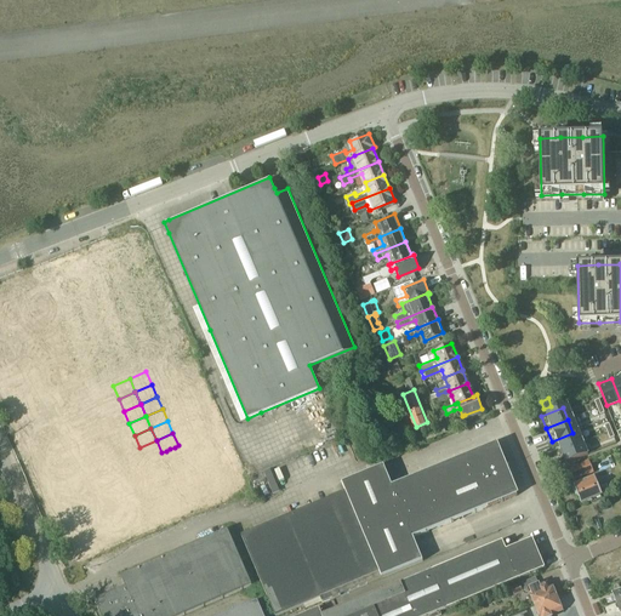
[(573,433),(552,441),(557,454),(579,444),(573,433)]
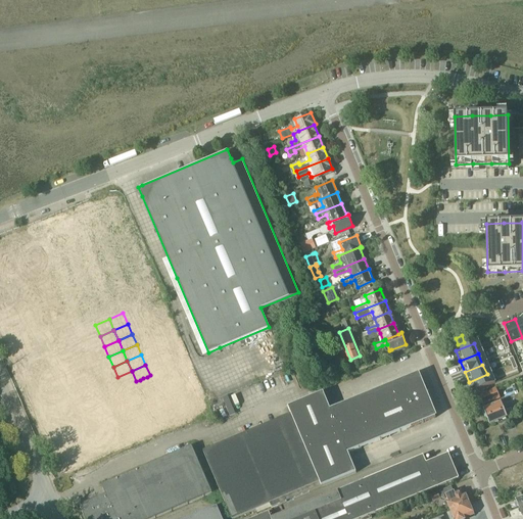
[(132,371),(117,377),(123,387),(126,386),(129,384),(133,383),(136,381),(132,371)]
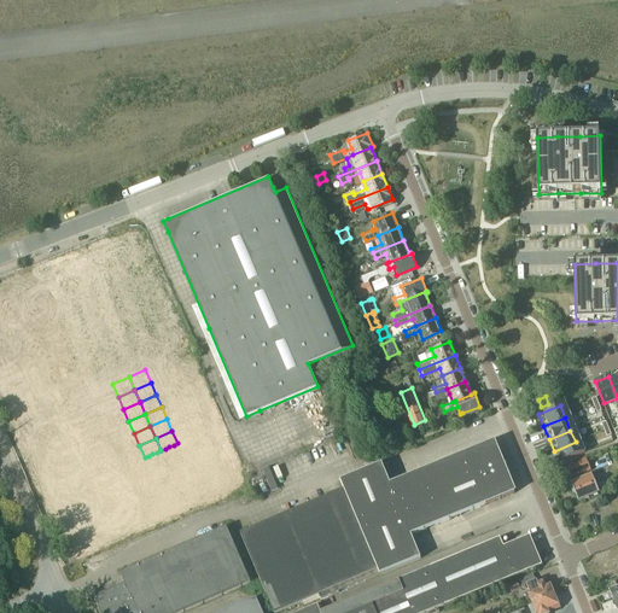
[(340,478),(344,485),(328,491),(330,495),(240,531),(274,611),(319,591),(321,596),(421,555),(412,532),(514,490),(494,438),(390,480),(383,461),(340,478)]
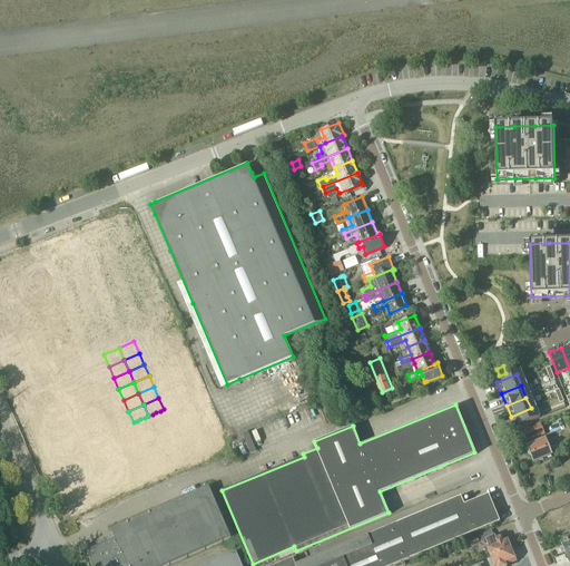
[(531,408),(511,417),(516,428),(536,420),(531,408)]
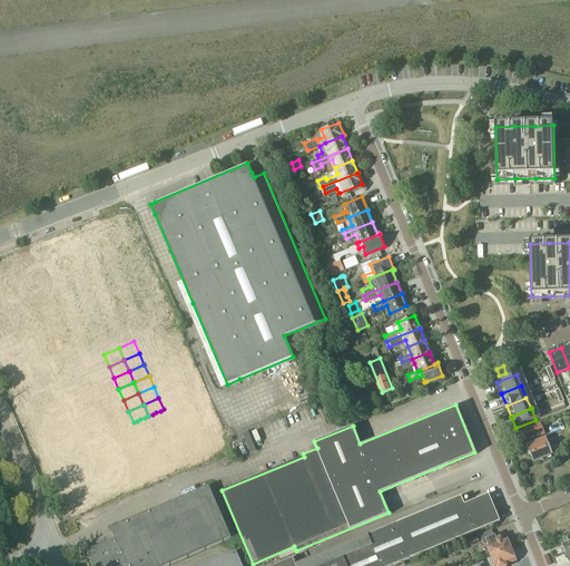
[(60,416),(48,421),(51,428),(64,422),(60,416)]
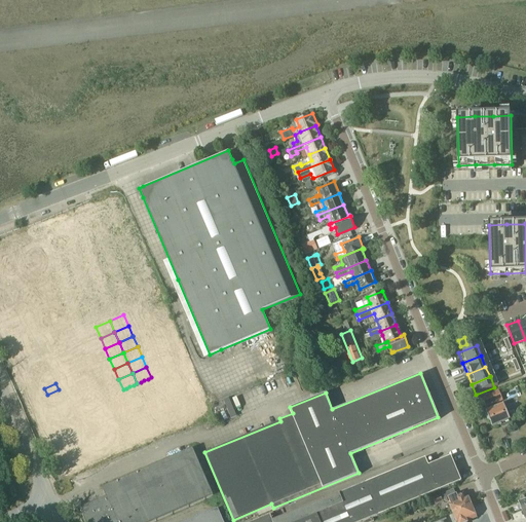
[(159,384),(142,393),(146,403),(164,395),(159,384)]
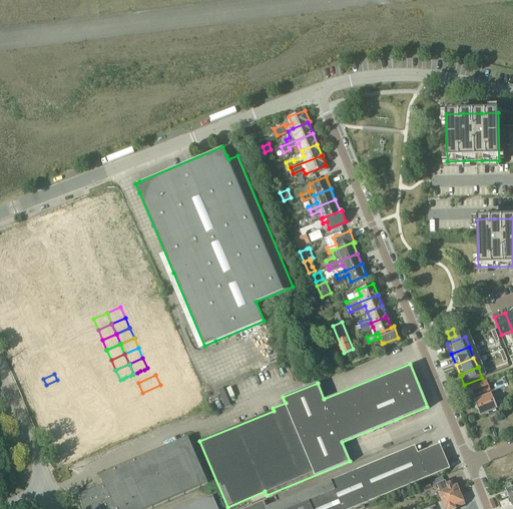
[(470,385),(475,394),(490,388),(486,378),(470,385)]
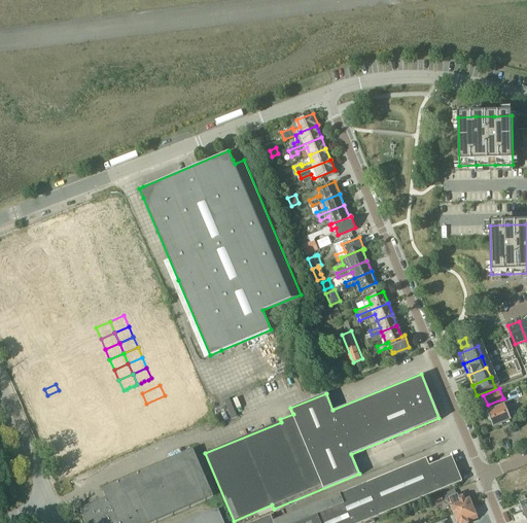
[(59,390),(47,395),(49,402),(61,396),(59,390)]
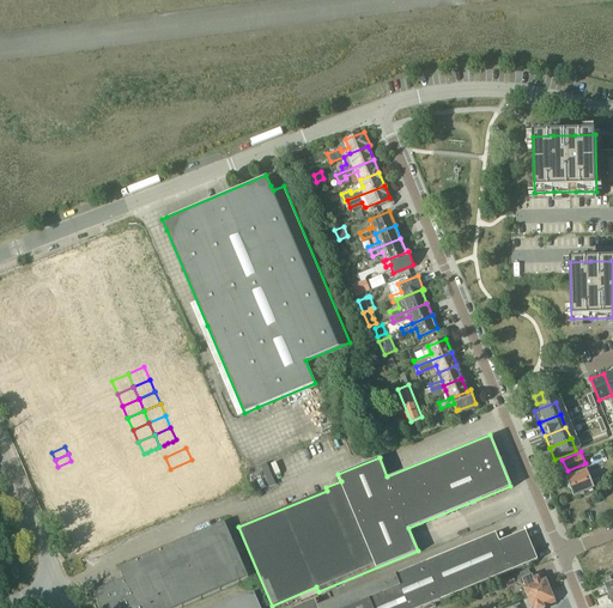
[(192,460),(170,469),(175,480),(196,470),(192,460)]
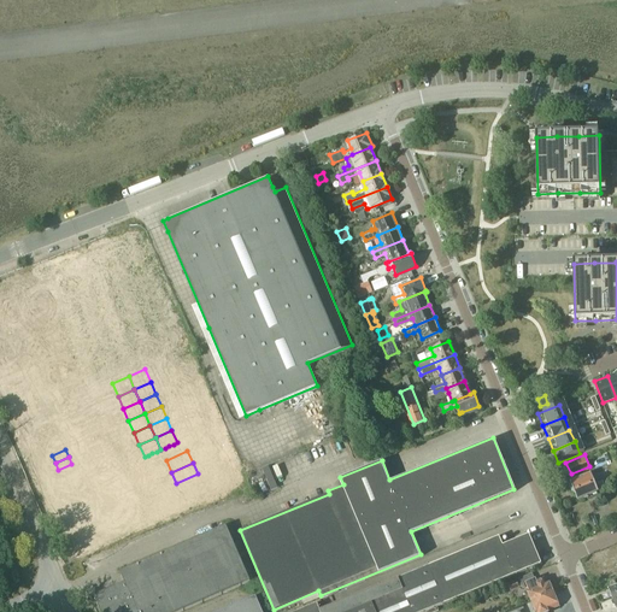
[(591,470),(570,478),(570,480),(569,483),(571,488),(574,489),(575,489),(577,496),(598,488),(597,488),(605,484),(603,477),(594,481),(591,470)]
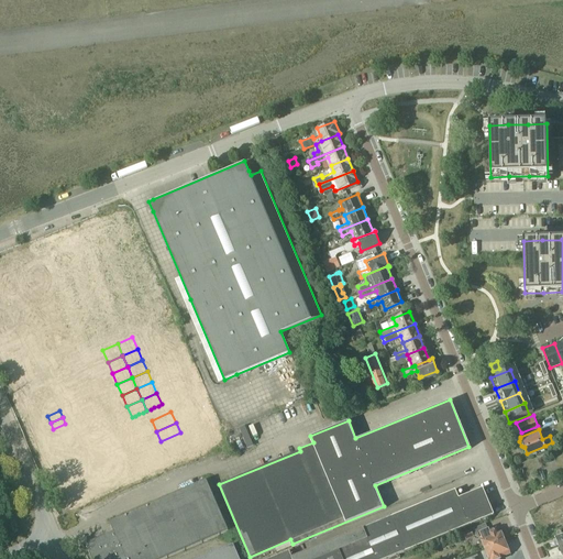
[(180,433),(161,441),(165,452),(185,444),(180,433)]
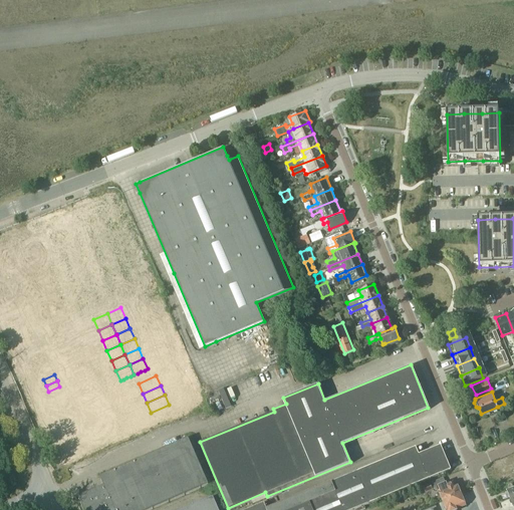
[(169,405),(151,413),(155,422),(173,414),(169,405)]
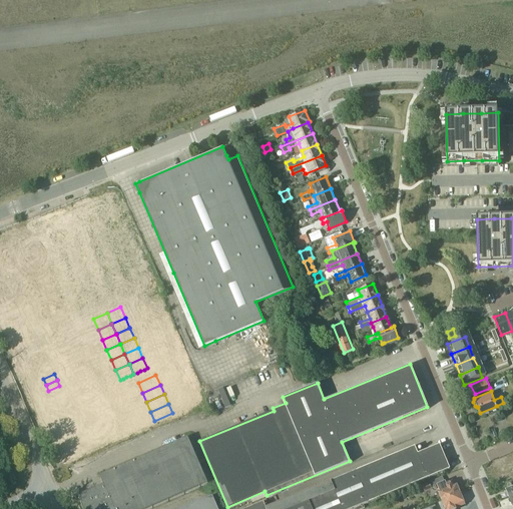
[(71,413),(60,418),(62,424),(74,419),(71,413)]
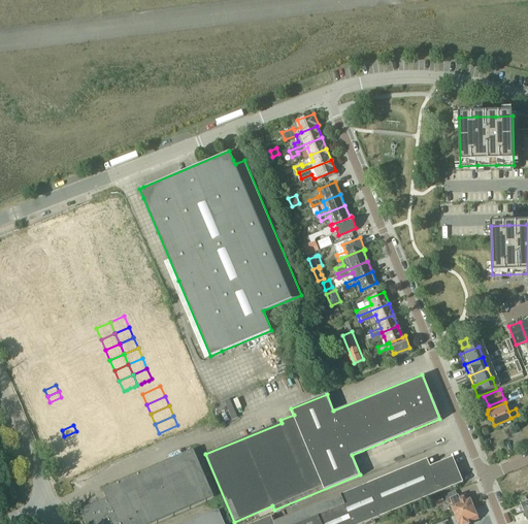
[(177,425),(159,433),(164,444),(182,435),(177,425)]
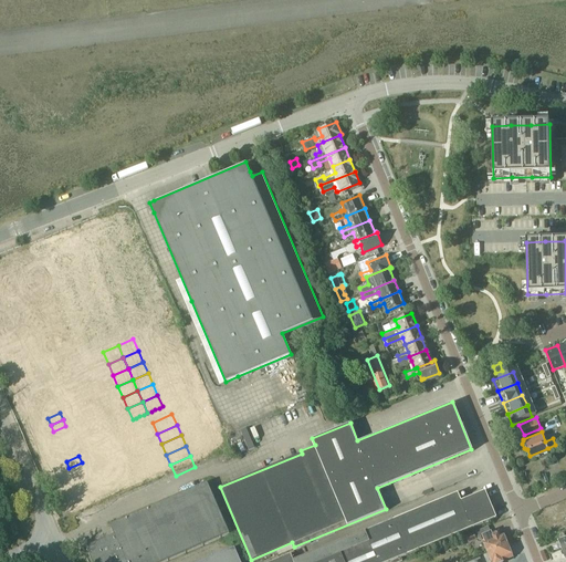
[(82,462),(69,468),(72,474),(84,468),(82,462)]
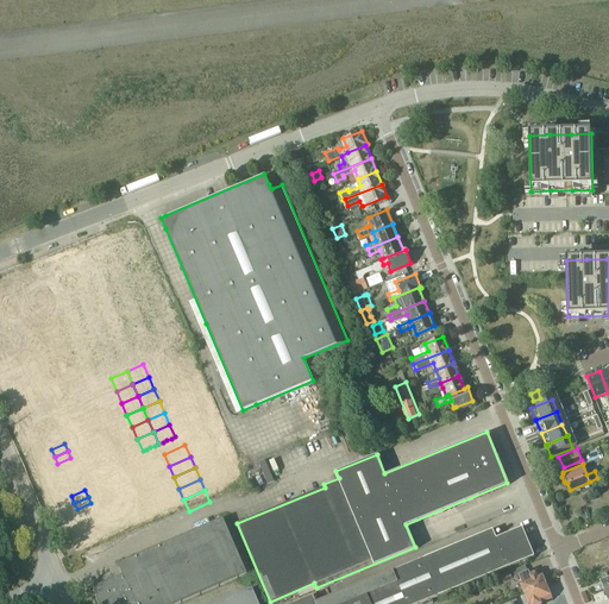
[(124,572),(93,586),(100,603),(169,603),(246,571),(223,516),(119,561),(124,572)]
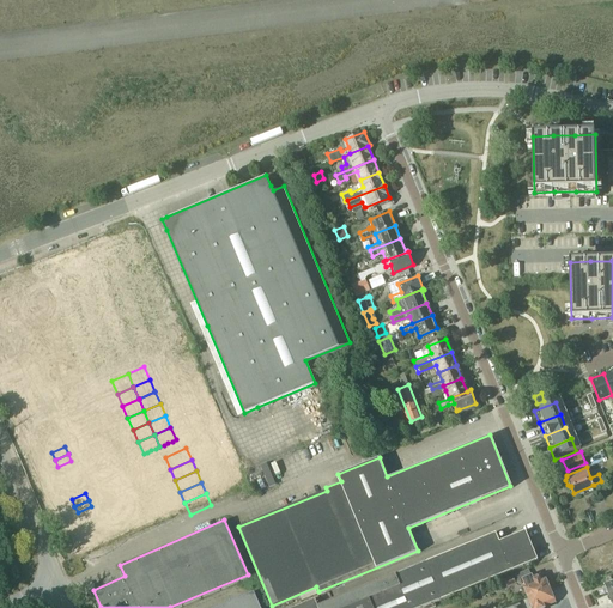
[(315,597),(290,607),(425,607),(436,603),(435,601),(538,558),(526,529),(499,540),(496,532),(395,572),(364,585),(352,590),(317,605),(315,597)]
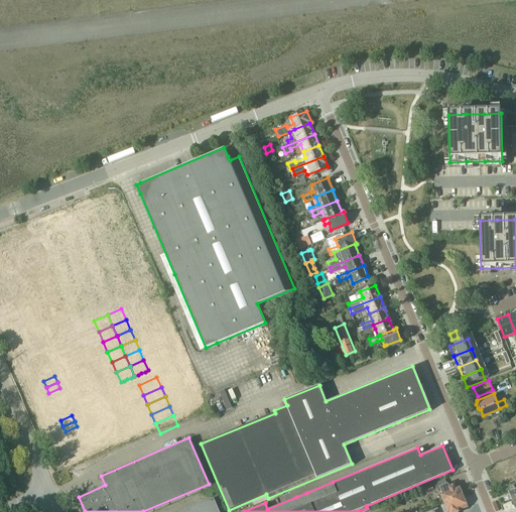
[(515,459),(499,466),(505,479),(515,474),(515,459)]
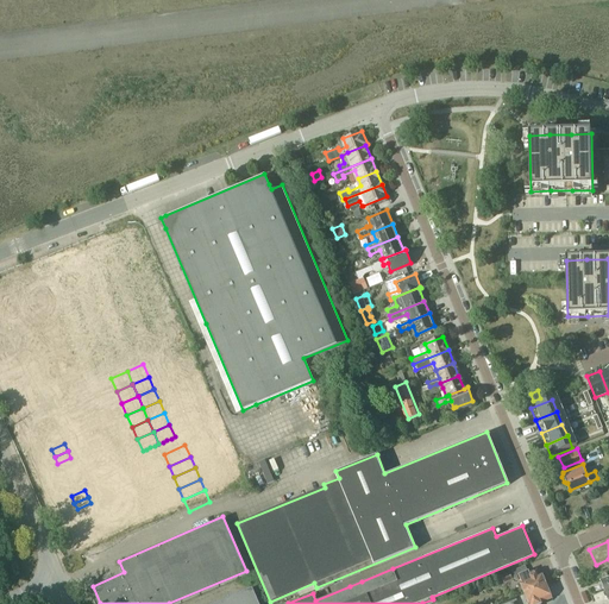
[(544,573),(542,573),(539,566),(529,571),(528,568),(516,573),(523,591),(546,582),(544,573)]
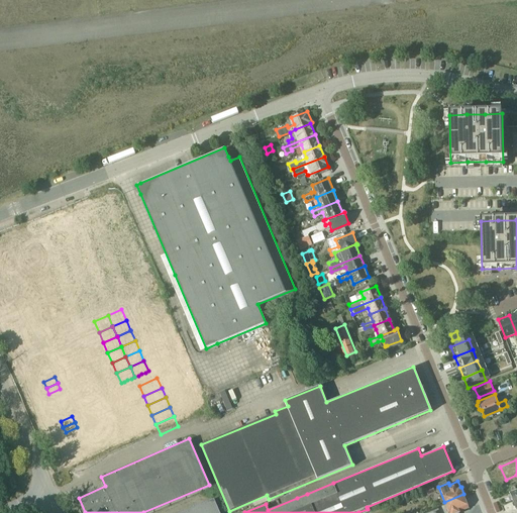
[(435,490),(432,484),(425,487),(427,493),(435,490)]
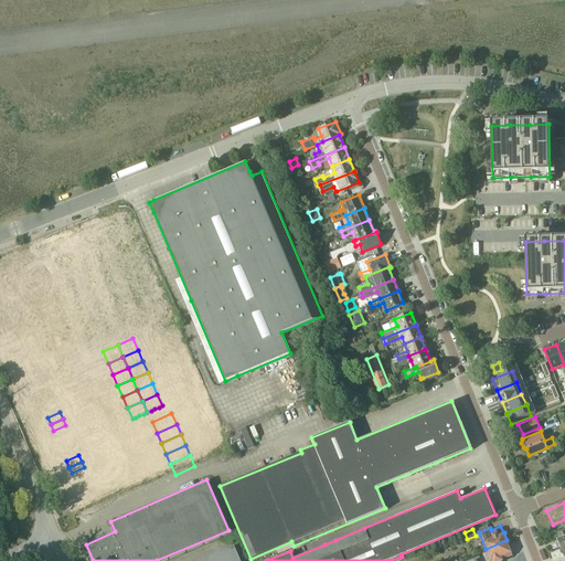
[(507,540),(486,549),(490,560),(498,560),(503,559),(502,557),(512,552),(507,540)]
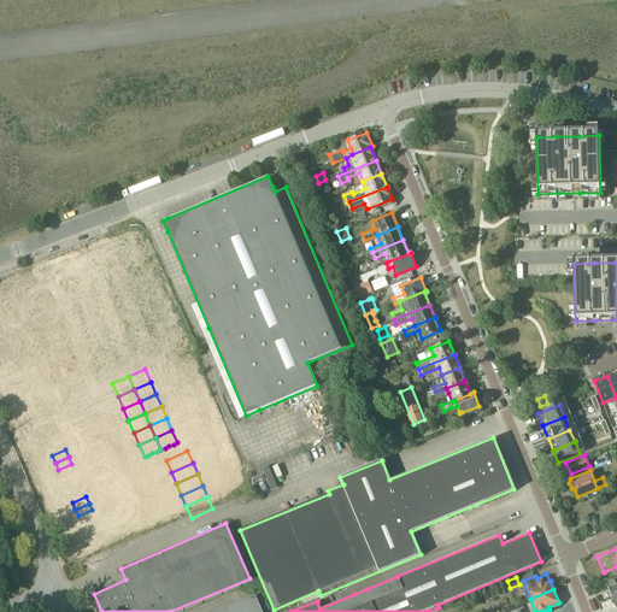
[(263,611),(256,594),(212,611),(263,611)]
